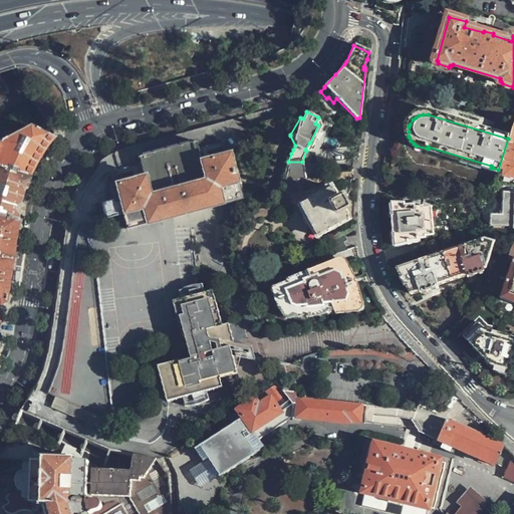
[(38,158),(51,138),(27,125),(0,140),(0,167),(27,176),(38,158)]
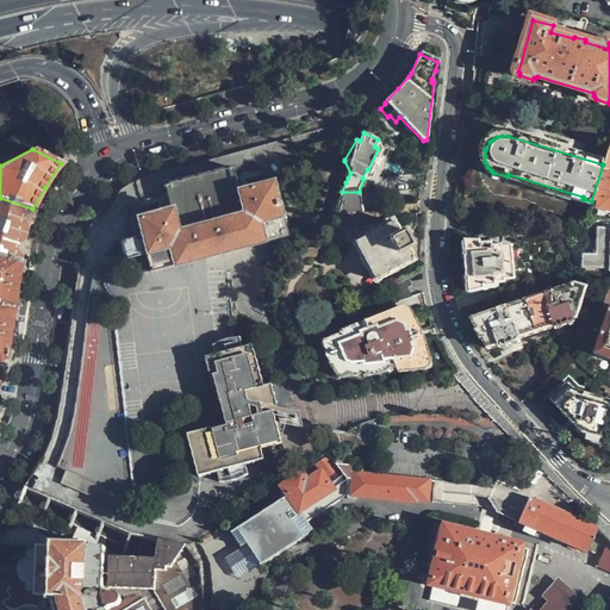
[(188,166),(174,169),(176,180),(192,176),(188,166)]
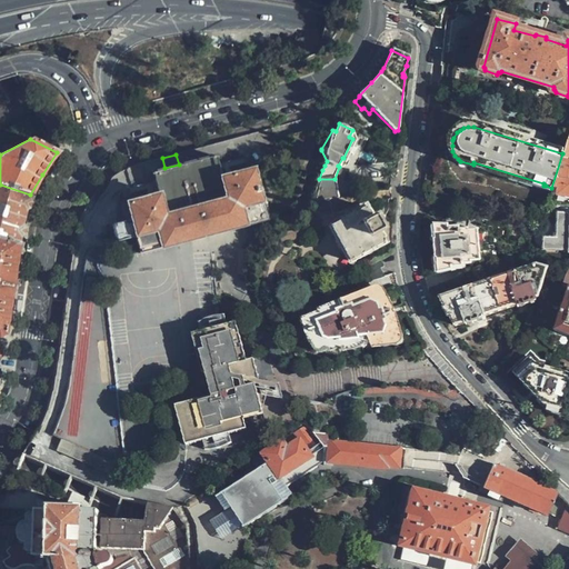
[(157,196),(219,179),(213,157),(150,173),(157,196)]
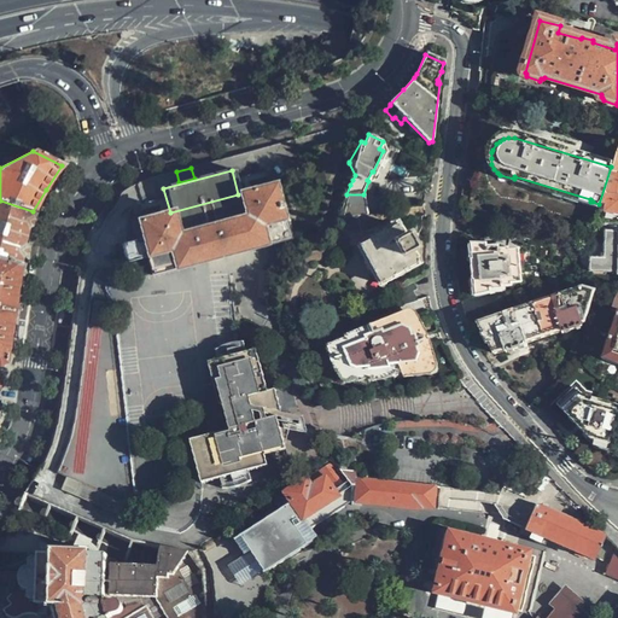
[(239,176),(240,187),(264,184),(263,174),(239,176)]
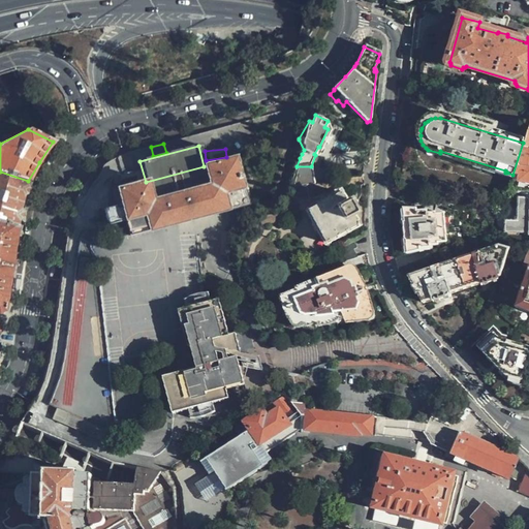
[(528,167),(528,149),(523,149),(518,166),(528,167)]
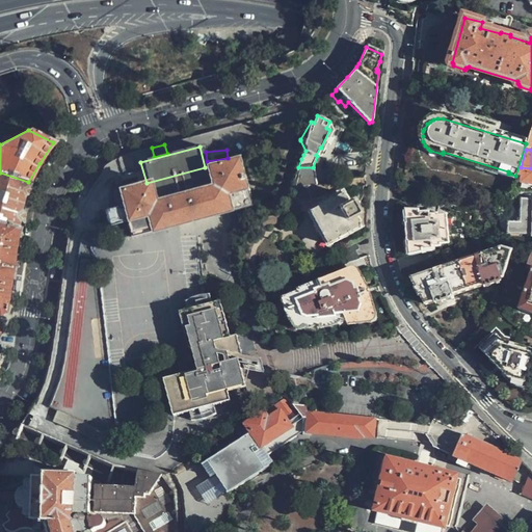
[(236,159),(205,167),(147,183),(118,190),(122,205),(127,221),(131,237),(248,207),(236,159)]
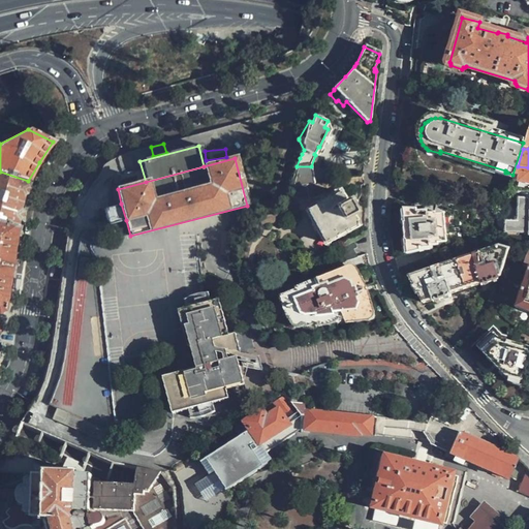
[(311,166),(297,166),(296,173),(294,176),(309,175),(311,166)]
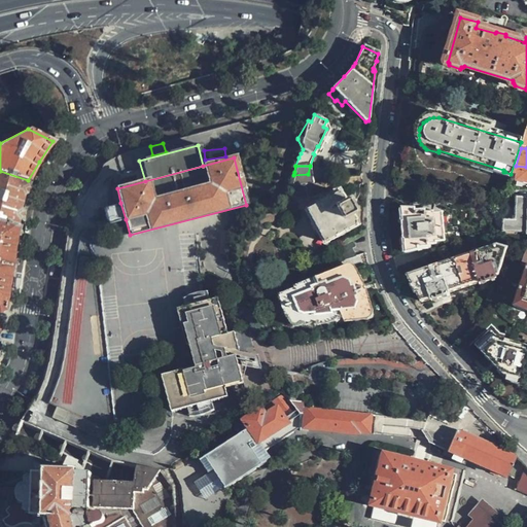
[(526,167),(516,166),(513,176),(516,176),(517,176),(517,182),(526,183),(526,167)]
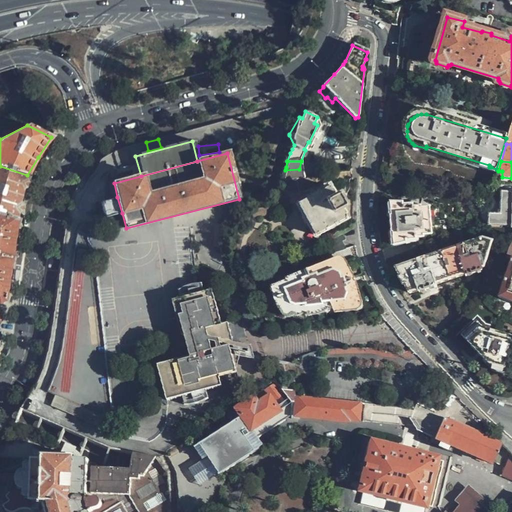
[(0,166),(0,213),(16,218),(20,196),(27,175),(0,166)]
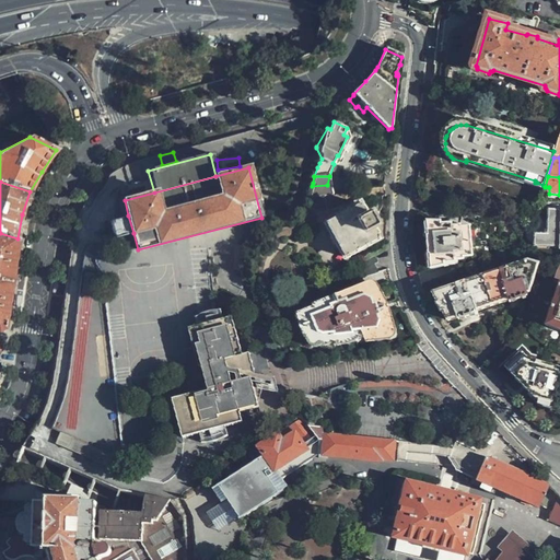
[(327,185),(312,186),(308,197),(325,196),(324,194),(327,185)]
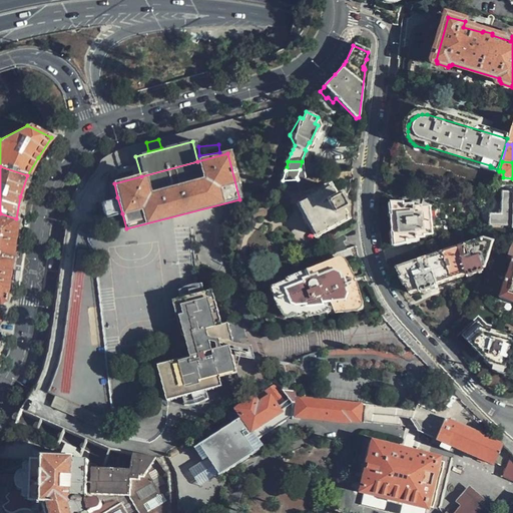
[(298,179),(283,180),(279,194),(278,198),(279,206),(279,207),(292,205),(291,195),(299,193),(298,179)]
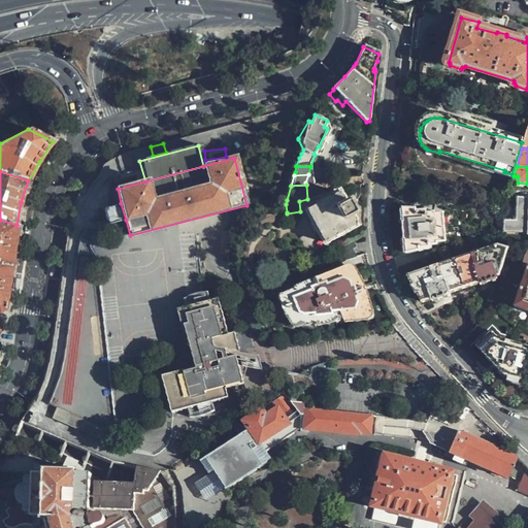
[(354,212),(348,200),(344,202),(339,192),(305,210),(324,243),(357,224),(351,215),(354,212)]
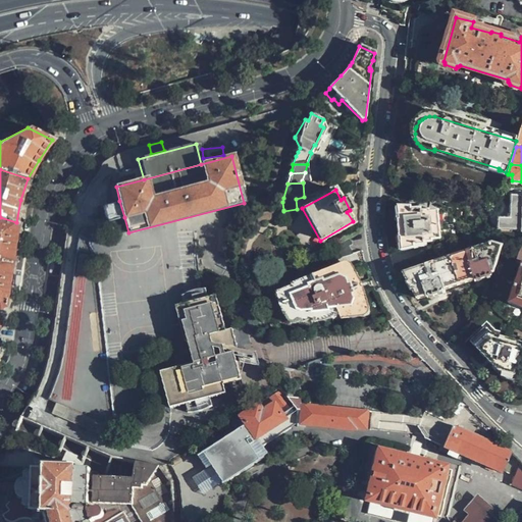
[(499,229),(521,229),(521,196),(511,196),(511,218),(499,218),(499,229)]
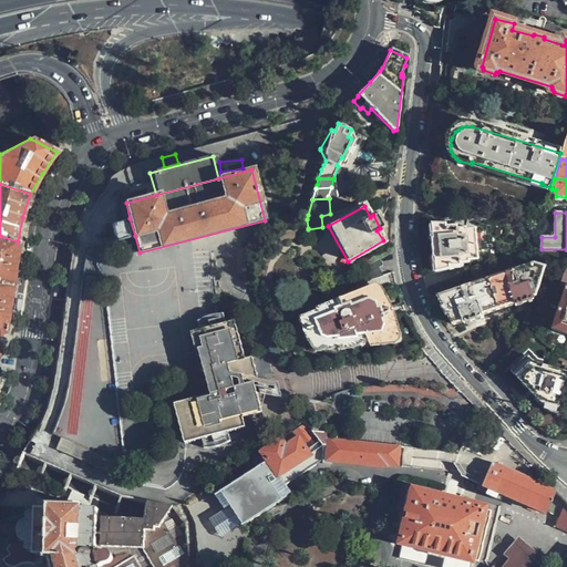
[(478,261),(481,276),(487,275),(519,265),(515,227),(451,217),(446,225),(432,223),(433,238),(432,238),(433,257),(435,257),(436,272),(451,270),(451,267),(461,266),(461,264),(470,264),(470,261),(478,261)]
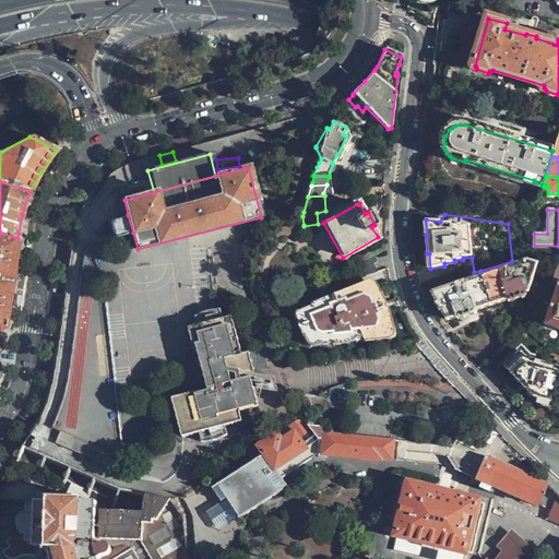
[(114,238),(133,233),(128,215),(109,219),(114,238)]
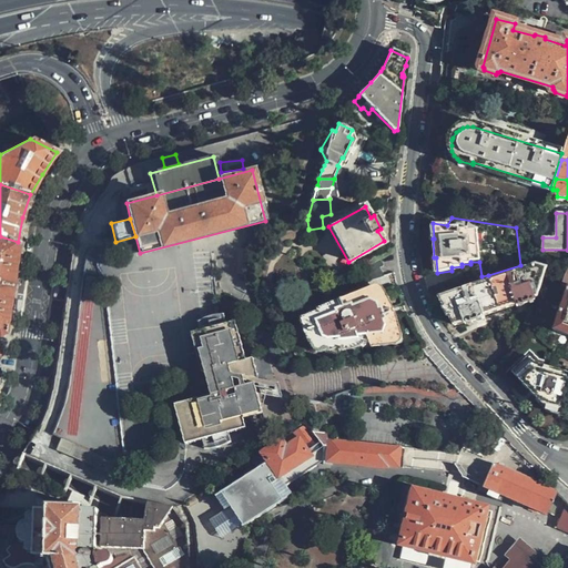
[(306,237),(306,229),(286,232),(279,233),(280,241),(306,237)]
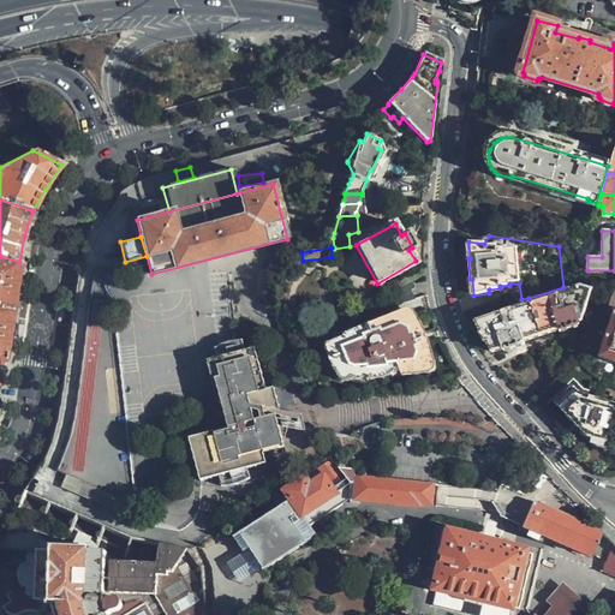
[(19,262),(0,256),(0,363),(4,365),(9,333),(17,284),(19,262)]
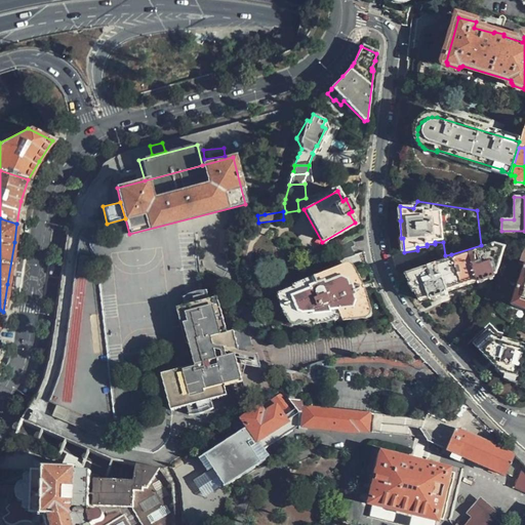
[(337,254),(340,260),(355,255),(352,247),(355,246),(352,238),(337,245),(339,252),(337,254)]
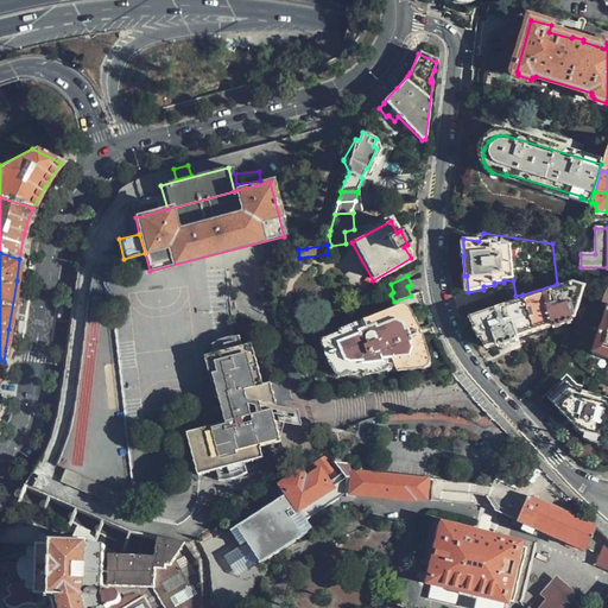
[(538,297),(525,302),(537,333),(571,323),(571,320),(575,318),(583,289),(574,285),(538,297)]
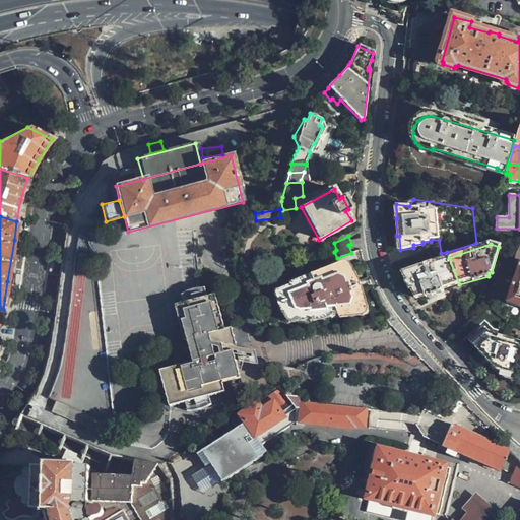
[(519,308),(519,250),(514,263),(519,265),(507,304),(519,308)]
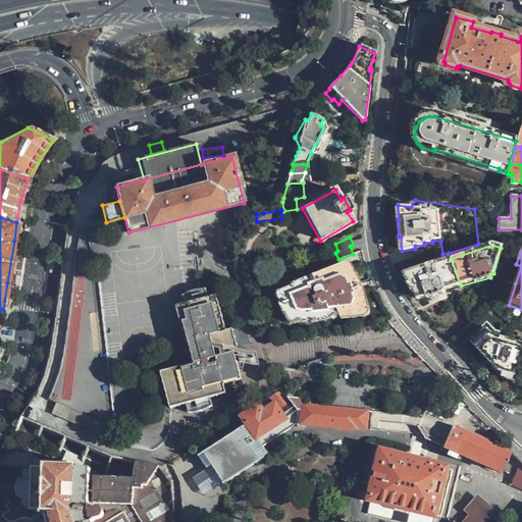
[(461,285),(451,259),(404,274),(417,298),(461,285)]
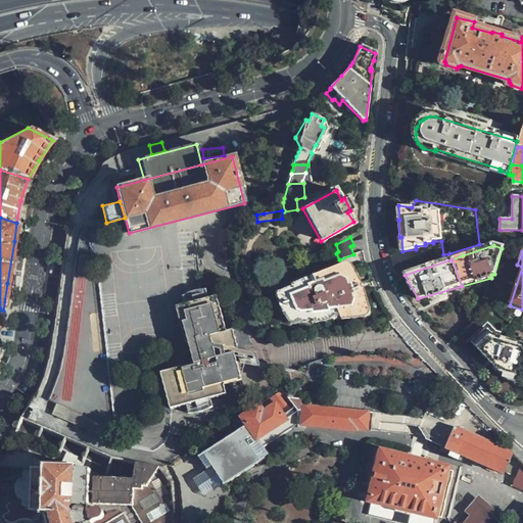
[(291,279),(278,286),(293,324),(310,319),(311,322),(321,319),(322,320),(340,315),(341,318),(366,314),(368,308),(351,269),(346,266),(294,285),(291,279)]
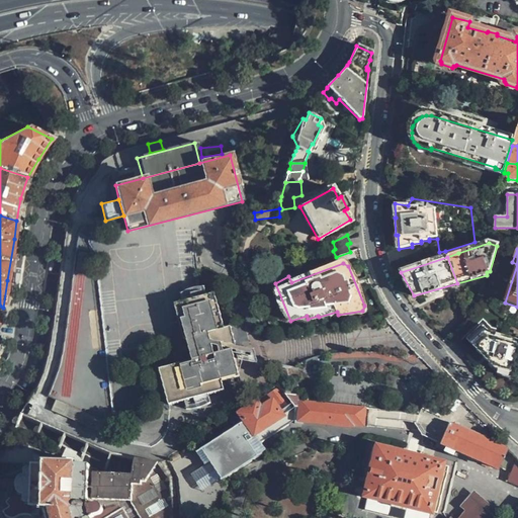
[(178,304),(202,296),(200,288),(176,295),(178,304)]
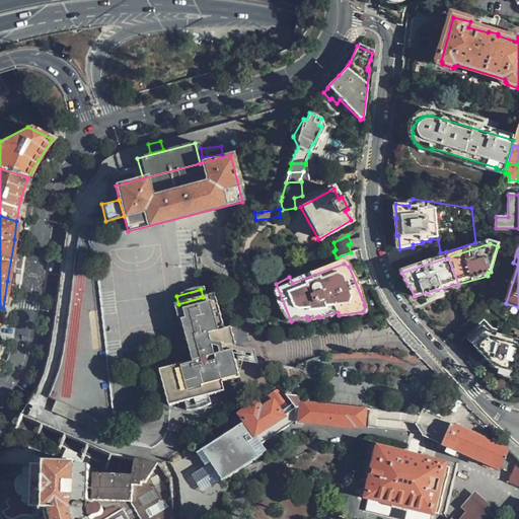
[(212,295),(203,297),(178,304),(169,306),(179,342),(182,341),(189,363),(155,372),(165,408),(180,403),(206,396),(222,392),(219,384),(237,379),(230,352),(229,350),(235,349),(234,347),(229,327),(222,329),(212,295)]
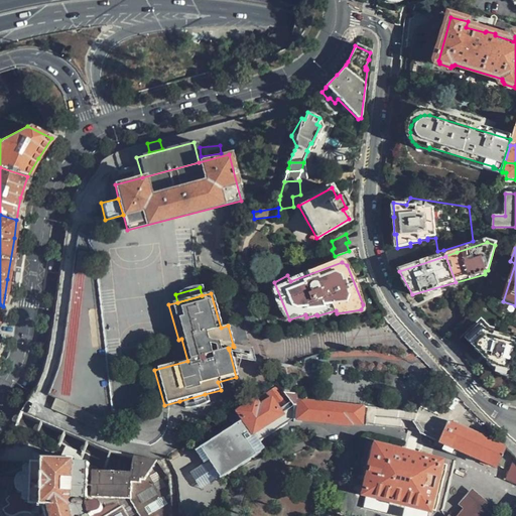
[(514,375),(515,367),(515,340),(489,333),(484,327),(468,342),(475,349),(492,369),(514,375)]
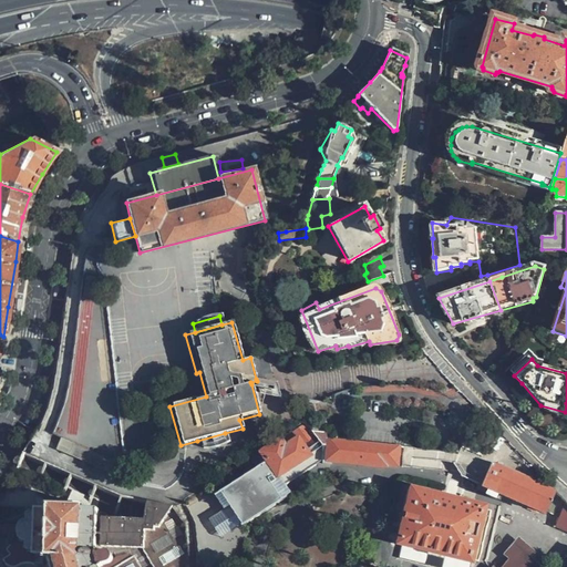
[(307,425),(258,456),(269,472),(274,470),(279,476),(309,456),(309,455),(322,446),(329,446),(327,461),(328,462),(388,468),(388,465),(399,466),(400,446),(330,440),(331,434),(313,433),(307,425)]
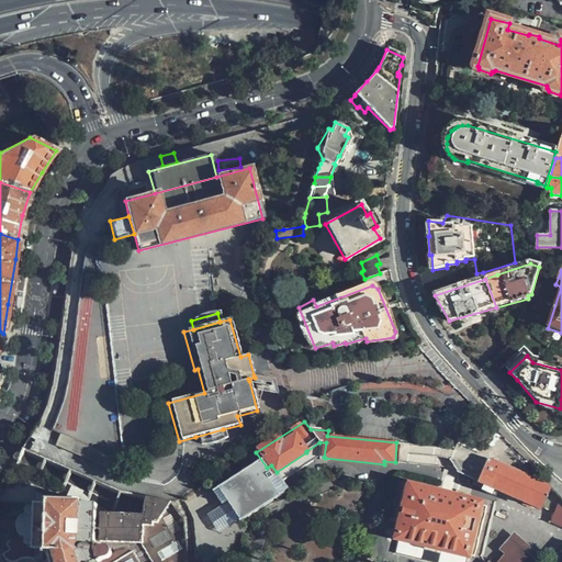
[(225,440),(223,429),(195,437),(199,448),(225,440)]
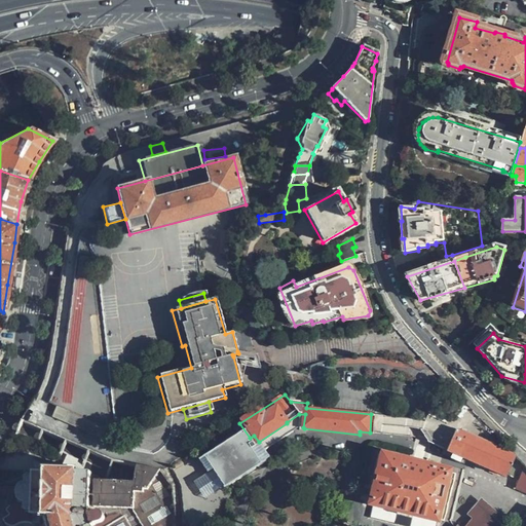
[(240,430),(235,421),(174,462),(172,463),(171,467),(171,468),(172,474),(214,446),(216,447),(240,430)]
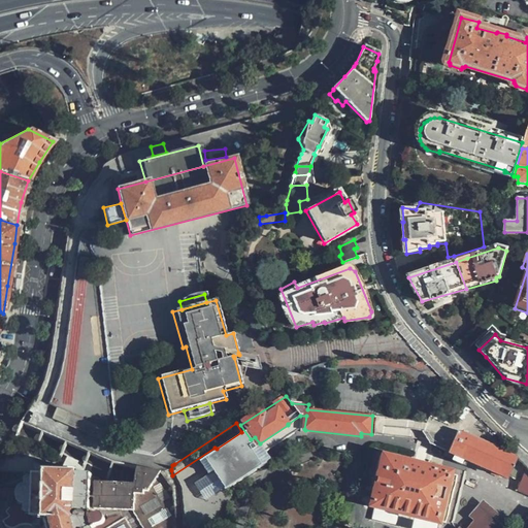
[(509,480),(518,458),(485,441),(472,436),(443,428),(434,427),(430,446),(447,453),(465,461),(509,480)]
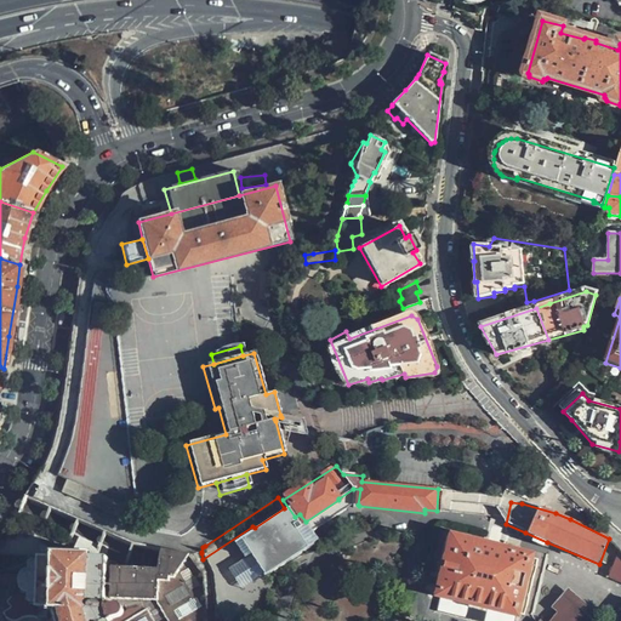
[(527,574),(530,559),(483,545),(484,540),(442,529),(434,560),(440,563),(434,594),(471,603),(469,609),(486,614),(488,608),(517,615),(523,593),(524,593),(529,575),(527,574)]
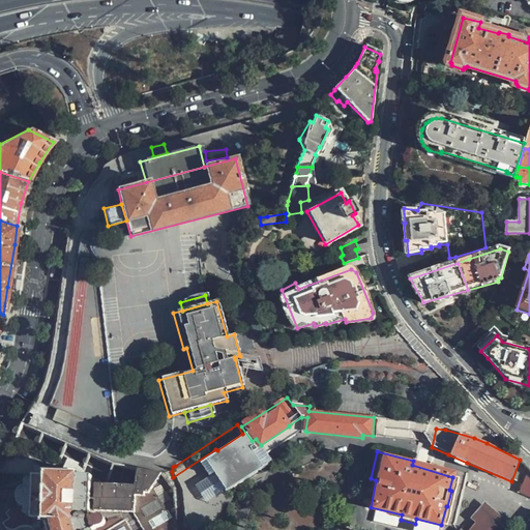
[(141,529),(133,517),(133,513),(135,513),(135,497),(144,497),(144,494),(149,494),(162,475),(138,469),(135,487),(92,484),(92,476),(77,476),(76,474),(46,473),(45,475),(32,475),(31,476),(26,476),(23,479),(23,486),(19,488),(17,490),(16,493),(15,497),(15,500),(18,504),(15,505),(9,514),(11,519),(2,524),(10,529),(13,529),(20,528),(34,528),(34,518),(43,518),(43,520),(47,521),(49,529),(141,529)]
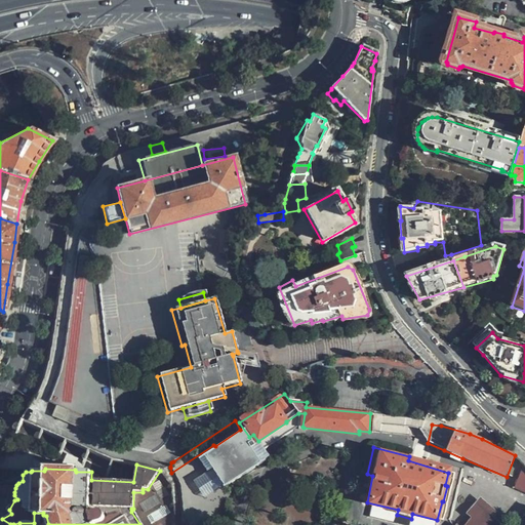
[(524,466),(515,489),(524,493),(524,466)]
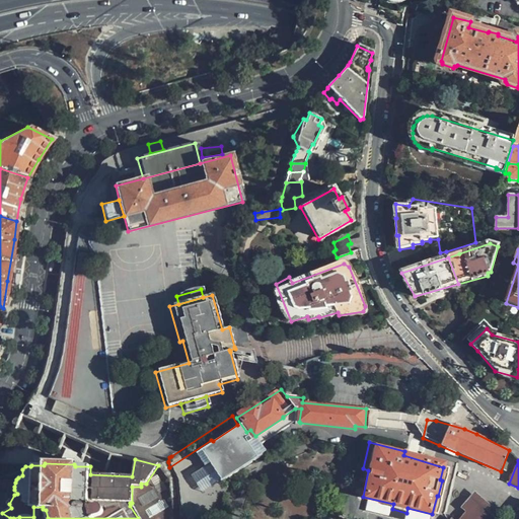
[(493,518),(490,516),(495,511),(478,497),(465,512),(470,517),(467,518),(493,518)]
